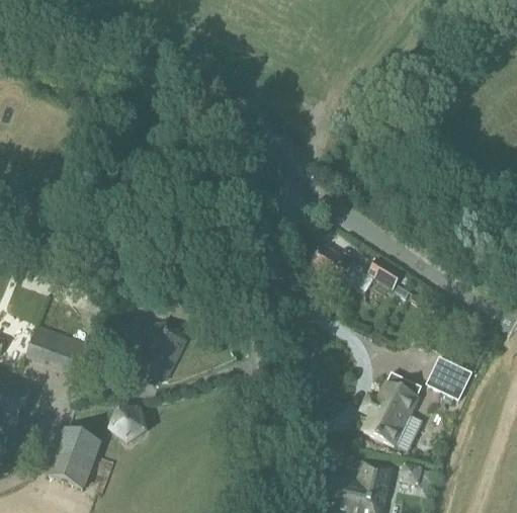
[(366,272),(366,271),(325,244),(310,267),(348,291),(352,285),(363,291),(372,276),(366,272)]
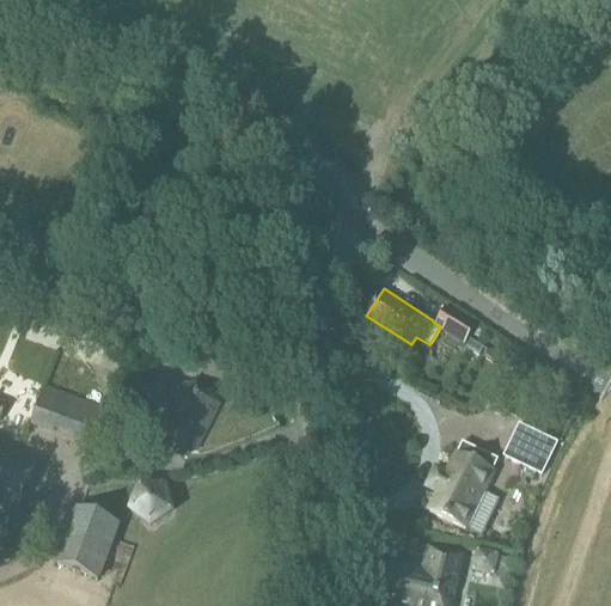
[(482,344),(465,335),(472,323),(444,305),(433,320),(433,322),(440,326),(462,340),(478,350),(482,344)]
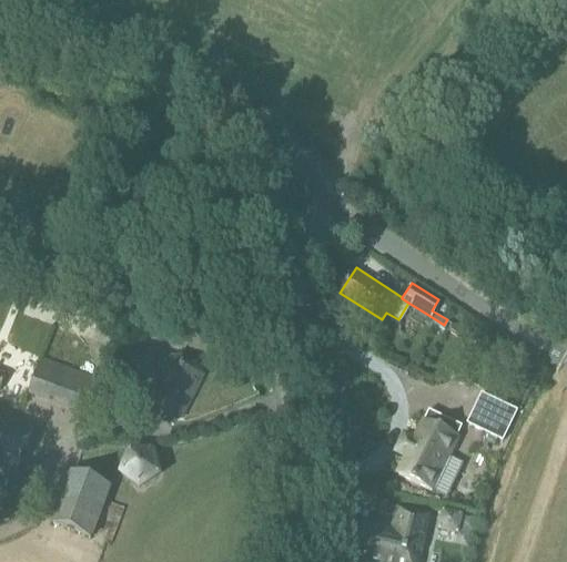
[(51,290),(44,307),(46,307),(73,317),(79,300),(51,290)]
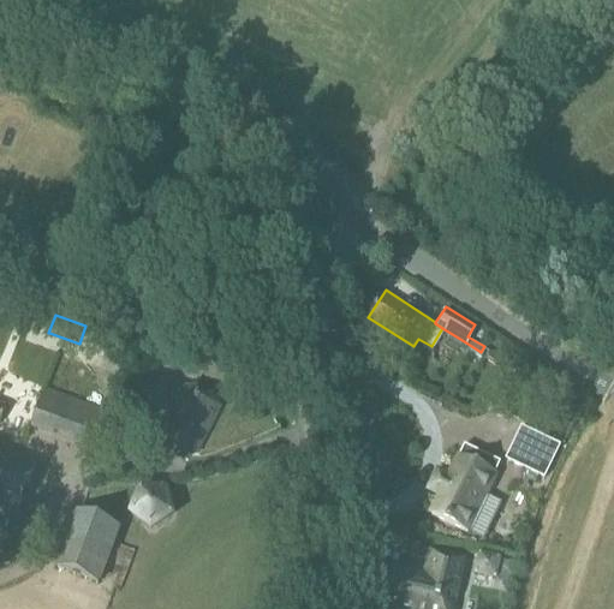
[(490,348),(486,357),(505,368),(510,358),(490,348)]
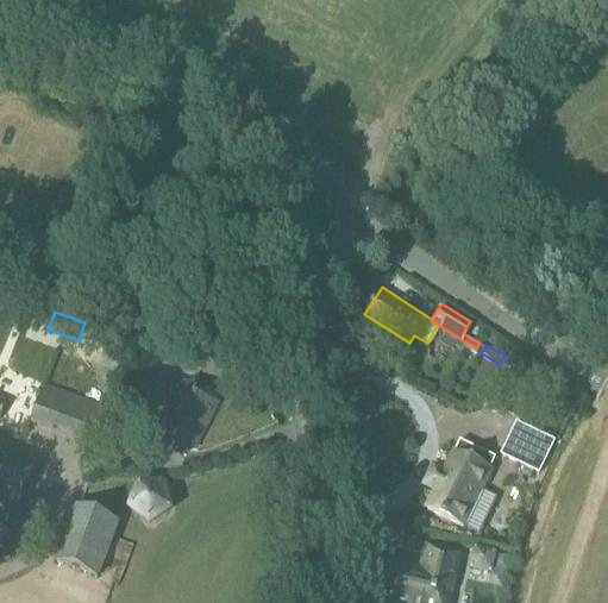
[(214,396),(206,385),(193,378),(177,378),(155,422),(165,434),(177,441),(192,441),(214,396)]
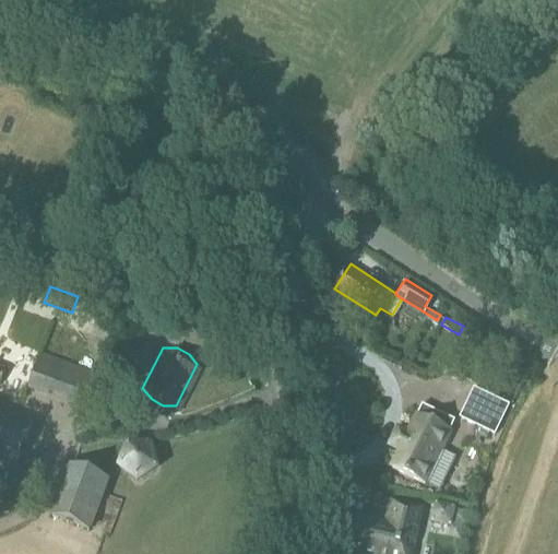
[(39,349),(25,385),(27,386),(47,393),(48,390),(51,381),(71,389),(68,397),(67,401),(88,409),(102,372),(84,365),(42,349),(39,349)]
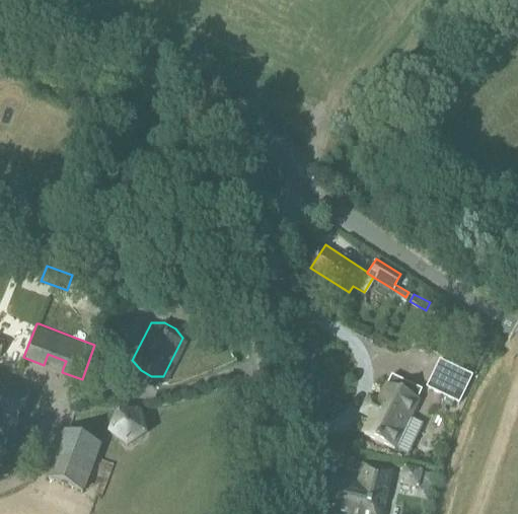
[(429,385),(460,400),(472,375),(442,360),(429,385)]
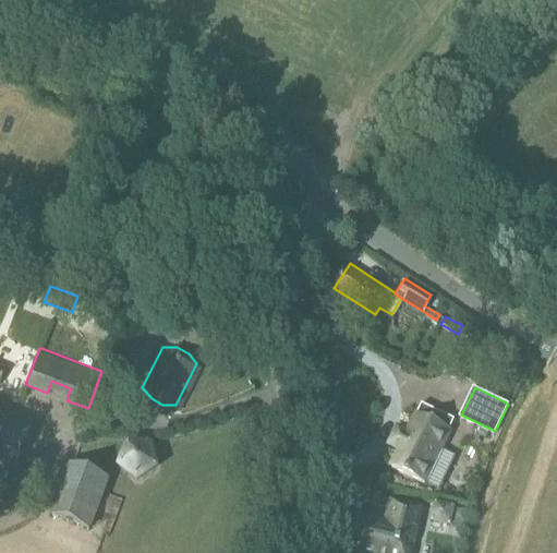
[(395,422),(385,442),(400,449),(399,449),(392,464),(425,480),(438,487),(453,455),(440,448),(450,429),(449,428),(453,418),(424,404),(420,401),(414,411),(418,412),(410,429),(410,430),(395,422)]
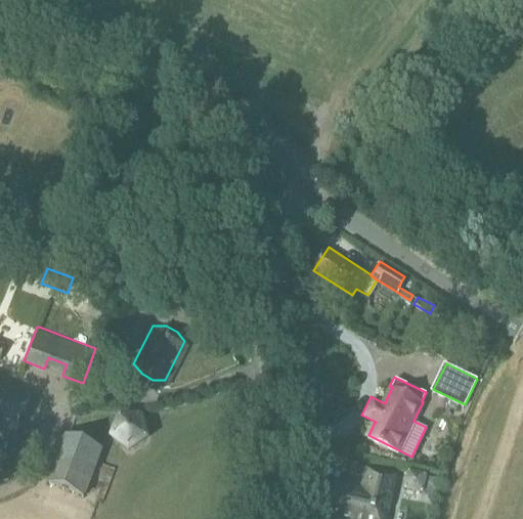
[(0,431),(10,435),(28,389),(0,378),(0,431)]
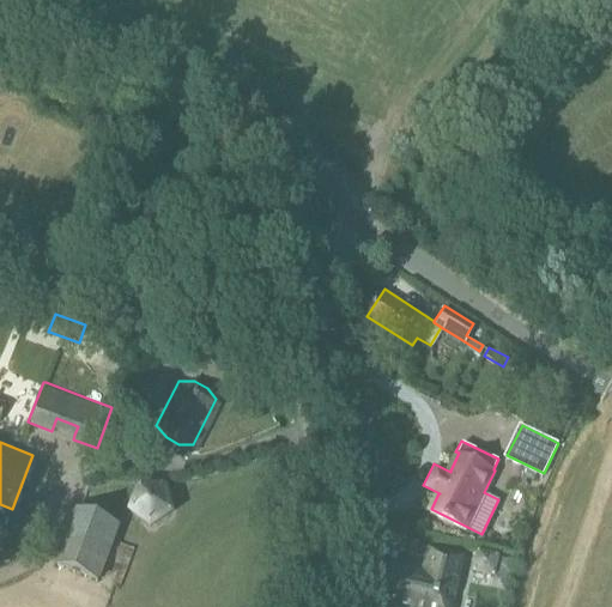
[(140,486),(133,508),(151,521),(169,509),(163,487),(140,486)]
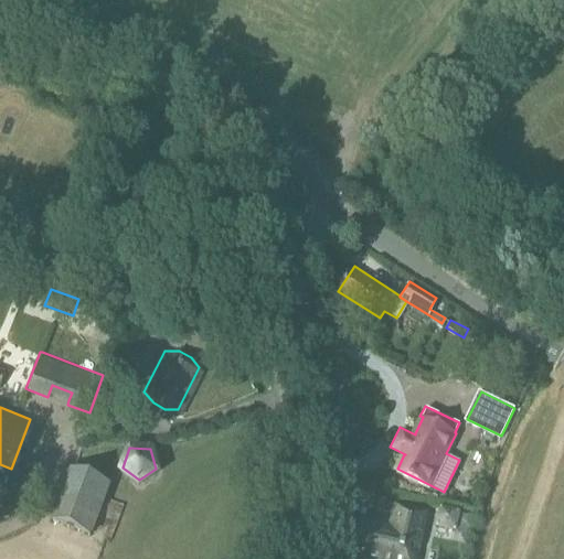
[(72,466),(52,518),(91,533),(109,481),(72,466)]
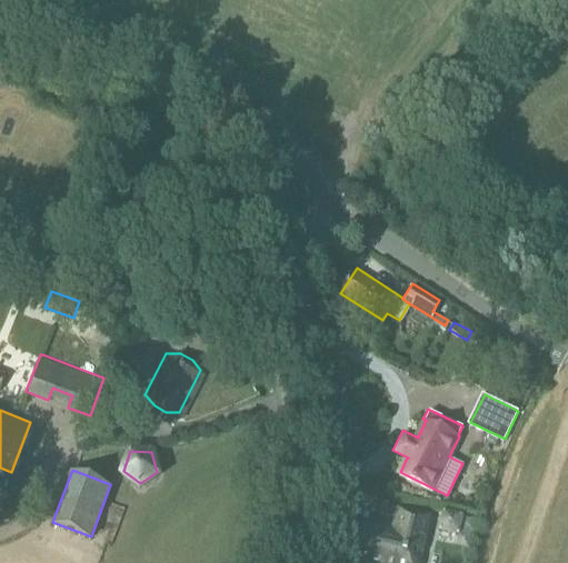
[(365,562),(419,562),(426,535),(431,514),(398,506),(394,526),(365,519),(355,561),(365,562)]
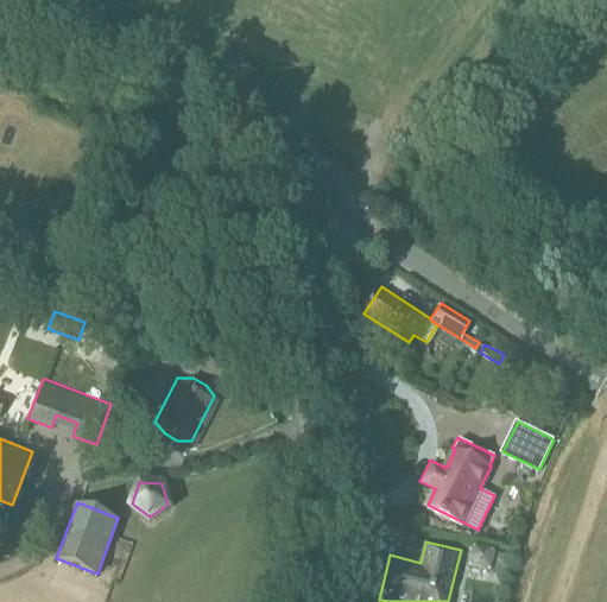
[(476,545),(472,564),(491,569),(504,572),(509,553),(495,550),(476,545)]
